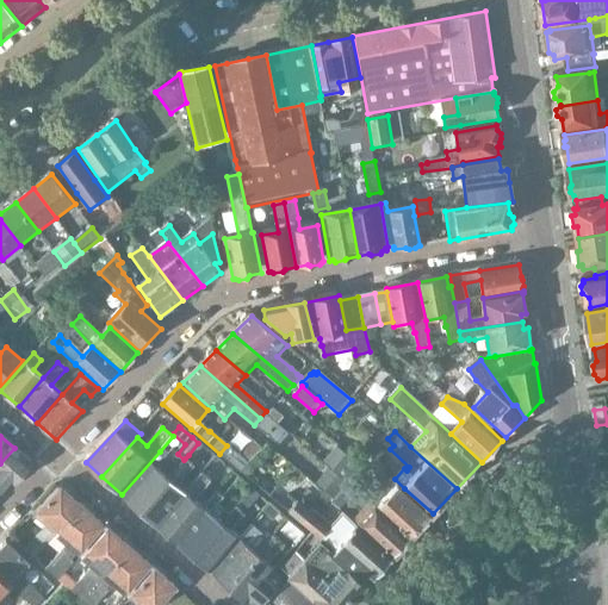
[(227,446),(219,454),(242,474),(250,466),(241,457),(234,451),(227,446)]
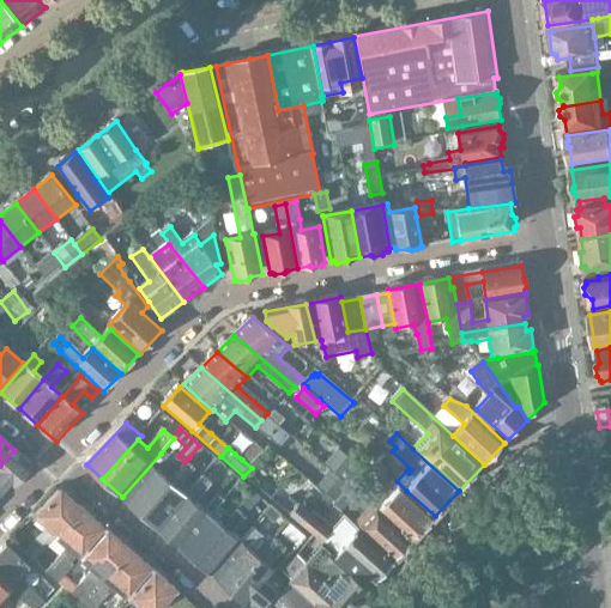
[(0,496),(2,498),(12,488),(32,467),(14,450),(0,466),(0,496)]
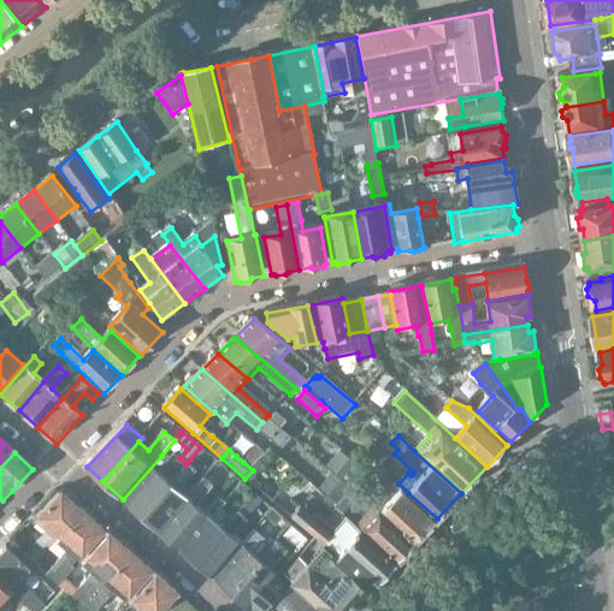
[(169,462),(161,456),(123,499),(141,515),(186,464),(179,458),(175,455),(169,462)]
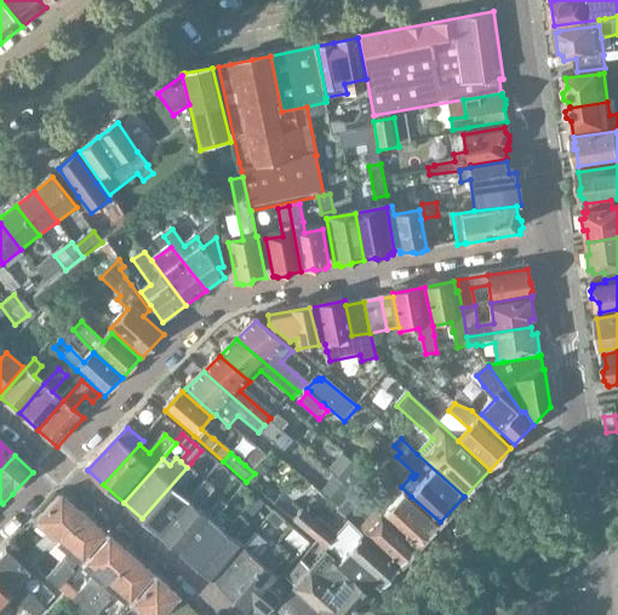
[(341,481),(356,494),(370,480),(355,465),(341,481)]
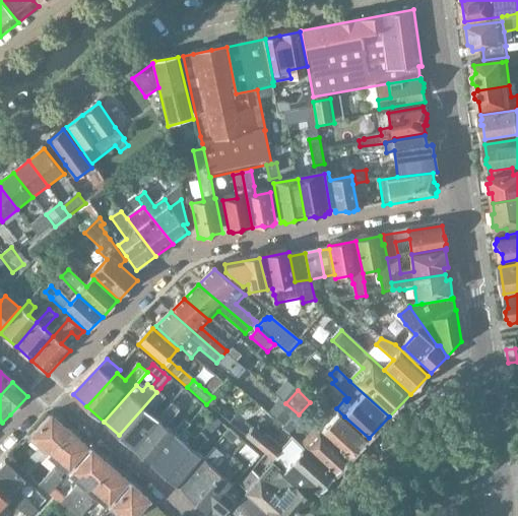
[(119,435),(134,447),(158,421),(151,414),(166,398),(157,391),(156,392),(119,435)]
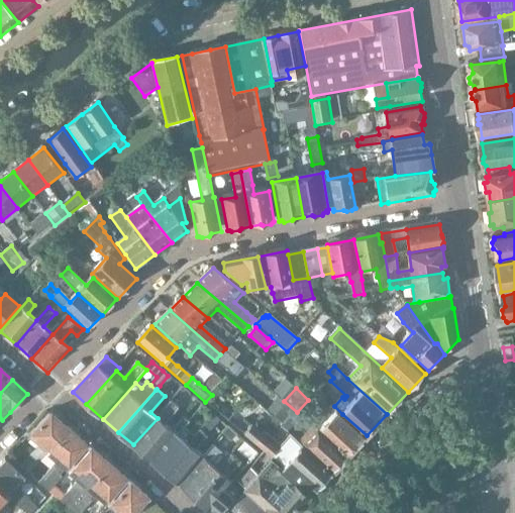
[(158,418),(133,444),(150,458),(174,432),(166,425),(180,409),(172,402),(158,418)]
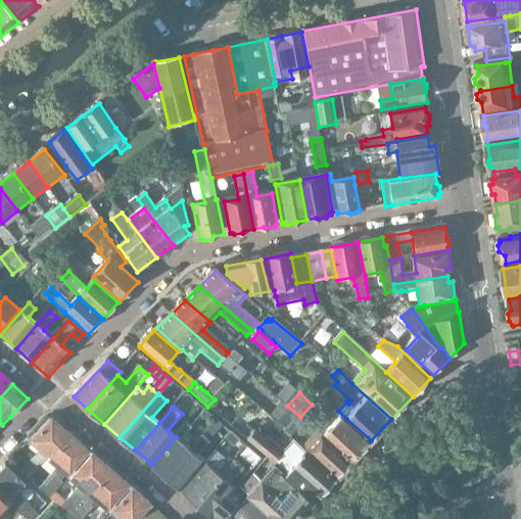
[(353,461),(369,442),(371,440),(346,419),(345,420),(335,411),(326,420),(333,426),(324,435),(353,461)]
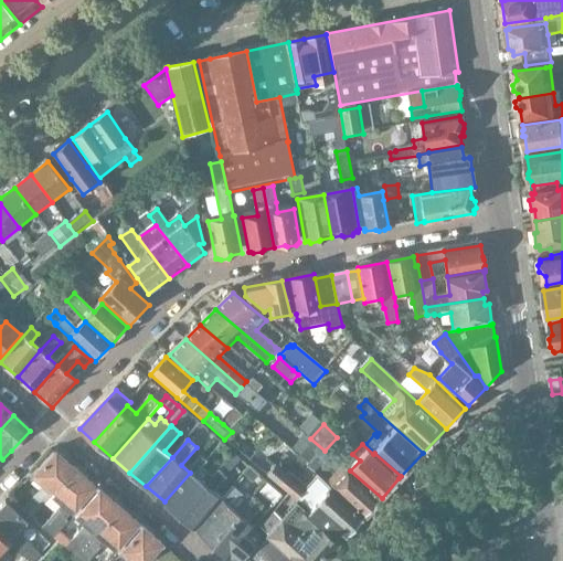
[(332,457),(325,451),(308,469),(315,476),(332,457)]
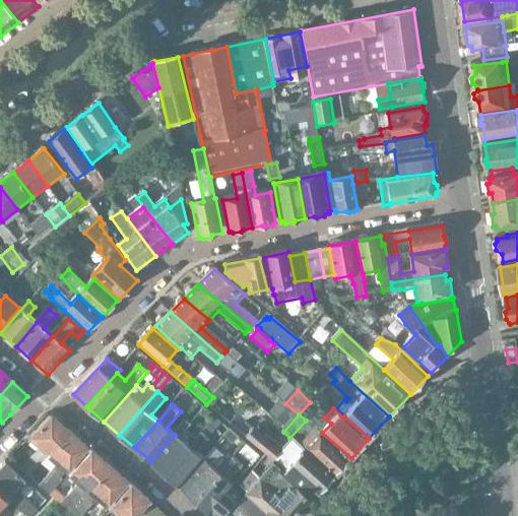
[(28,440),(48,456),(69,432),(51,416),(28,440)]
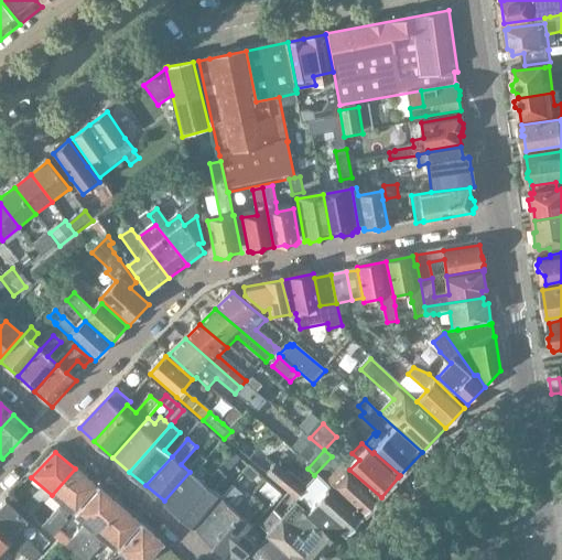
[(202,456),(190,472),(164,501),(180,515),(211,478),(212,477),(202,469),(207,461),(202,456)]
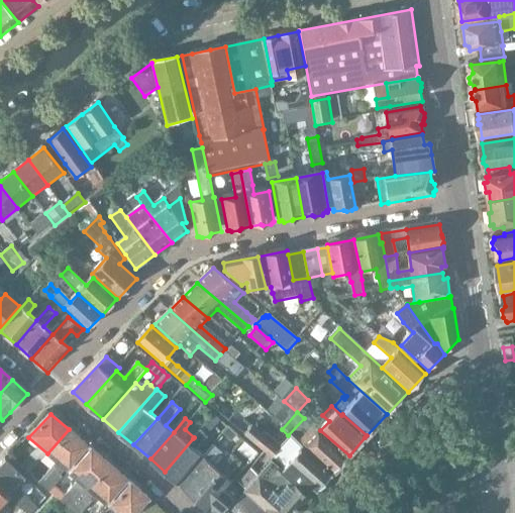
[(245,435),(244,436),(273,459),(283,447),(266,433),(265,435),(253,426),(245,435)]
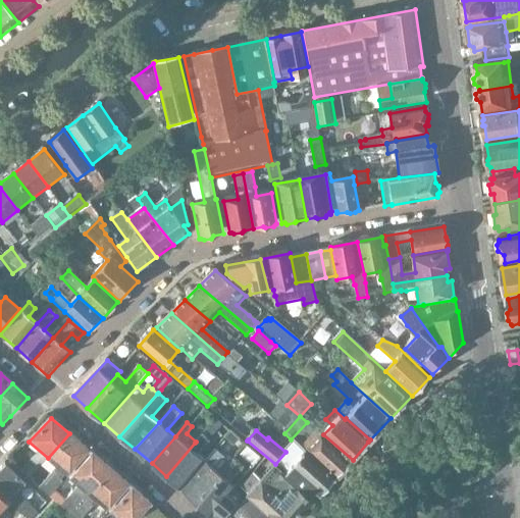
[(336,477),(353,460),(323,434),(322,435),(317,431),(302,447),(305,450),(336,477)]
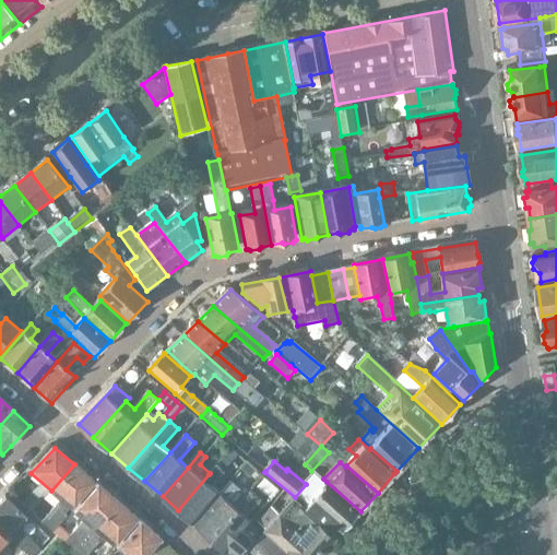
[(258,472),(248,463),(241,471),(251,480),(258,472)]
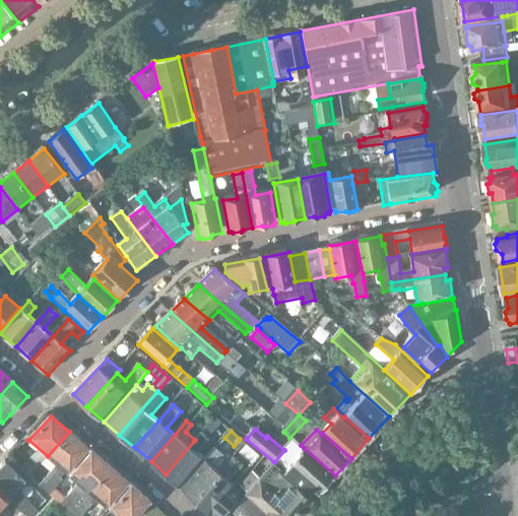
[(50,497),(51,496),(56,490),(63,481),(62,479),(69,471),(87,449),(69,432),(48,456),(58,465),(39,488),(50,497)]
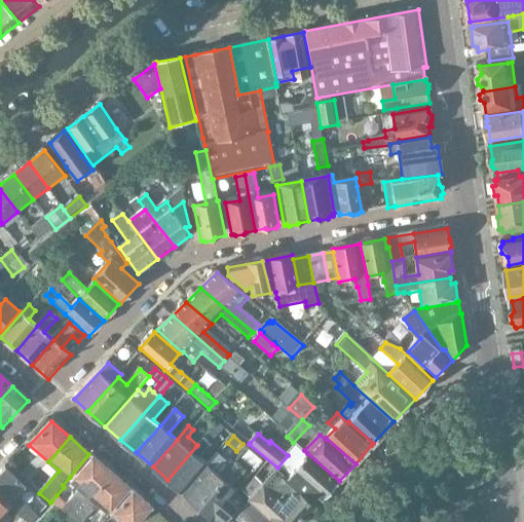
[(167,480),(183,493),(211,462),(207,459),(203,462),(198,457),(210,443),(203,439),(197,447),(196,446),(167,480)]
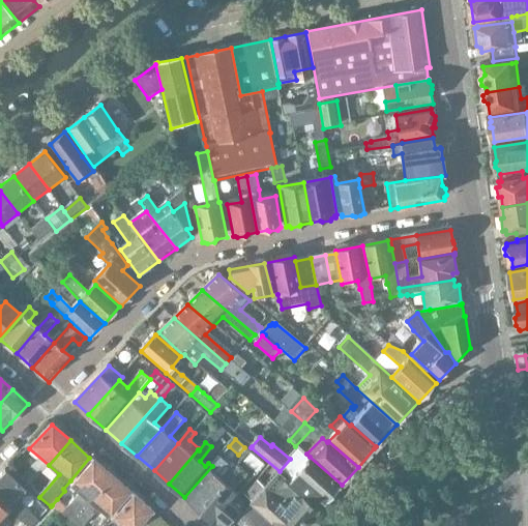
[(280,471),(277,473),(315,507),(321,501),(324,504),(342,485),(310,457),(300,468),(290,459),(280,471)]
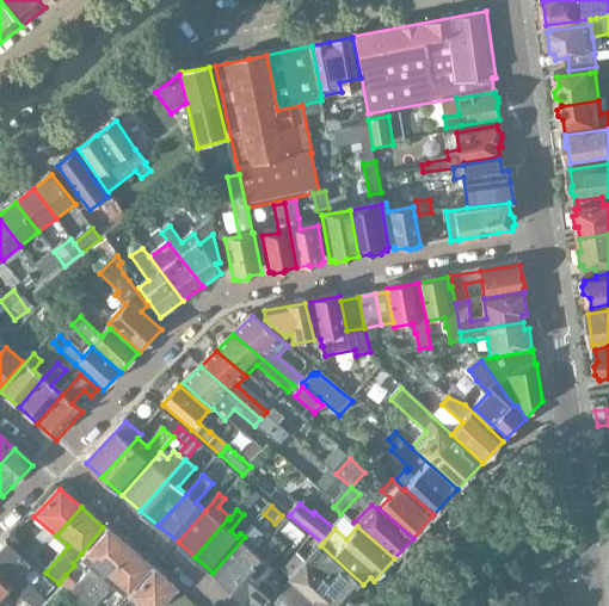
[(213,573),(232,588),(271,543),(253,527),(245,537),(213,573)]
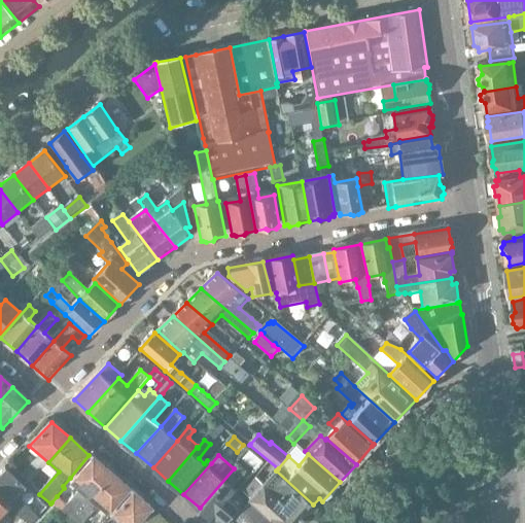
[(57,496),(51,502),(71,520),(111,474),(92,457),(72,480),(71,482),(80,490),(67,506),(57,496)]
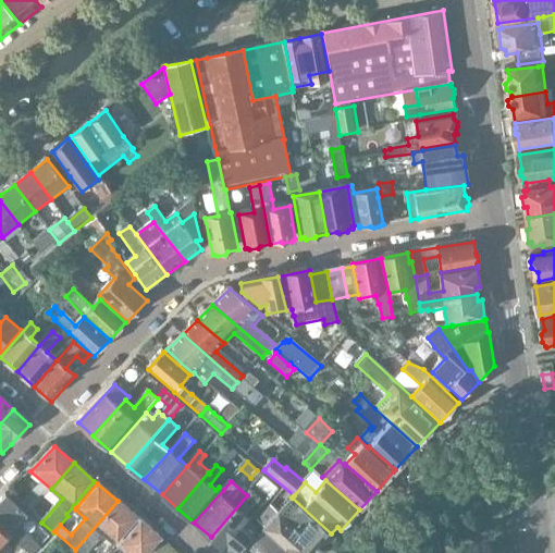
[(211,537),(227,551),(229,552),(238,552),(257,531),(250,525),(254,521),(247,516),(260,500),(250,491),(247,495),(211,537)]
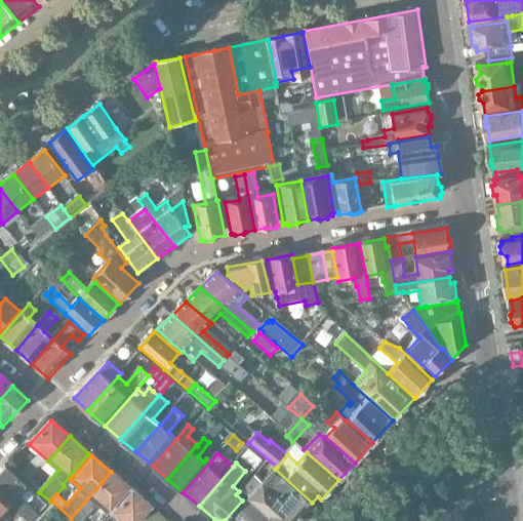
[(30,466),(22,476),(30,483),(38,473),(30,466)]
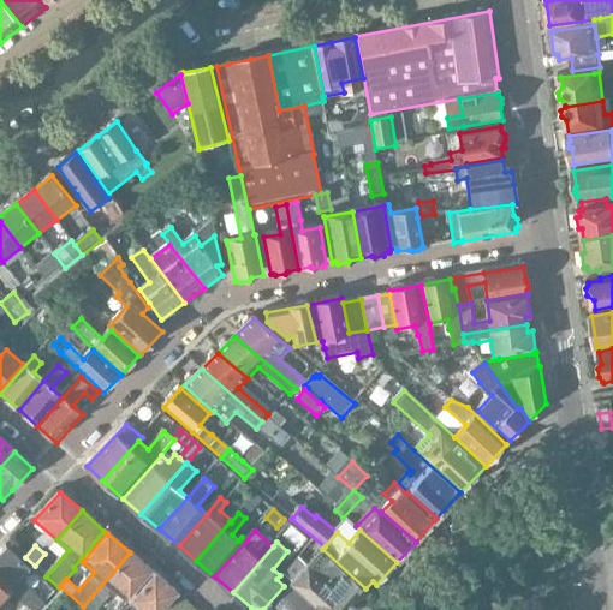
[(355,609),(370,592),(365,588),(322,549),(307,566),(299,560),(285,576),(291,582),(290,584),(292,586),(293,585),(295,586),(321,609),(355,609)]
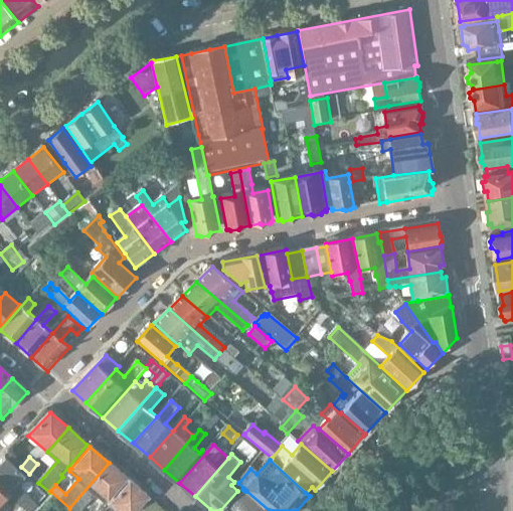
[(24,478),(6,461),(0,466),(0,487),(9,497),(24,510),(35,510),(38,507),(17,488),(25,480),(24,478)]
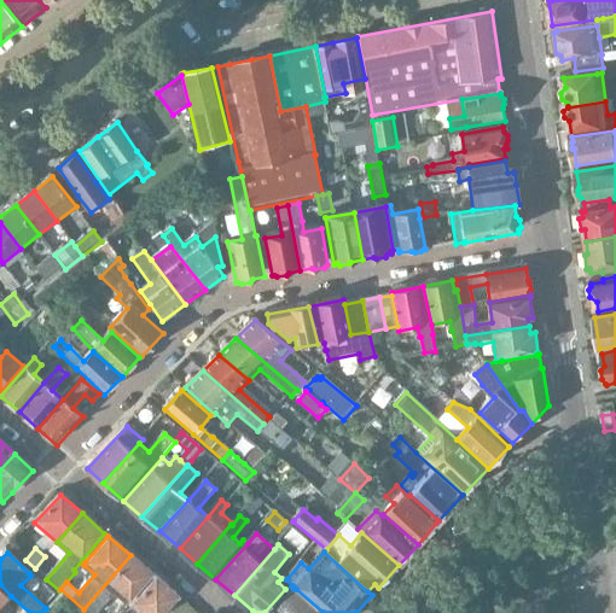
[(152,574),(131,555),(83,609),(87,612),(99,612),(116,594),(127,603),(152,574)]
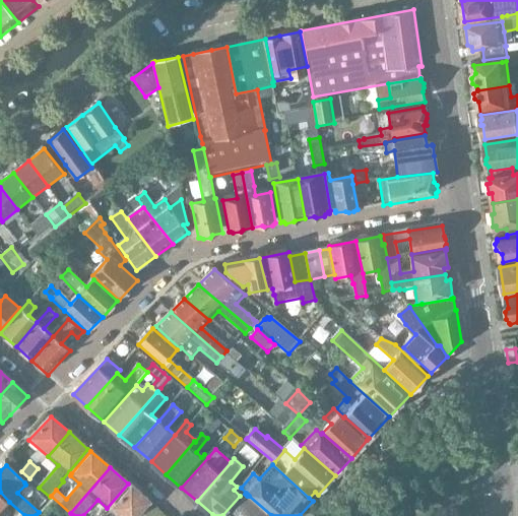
[(137,515),(149,503),(150,504),(150,503),(131,486),(110,510),(116,515),(137,515)]
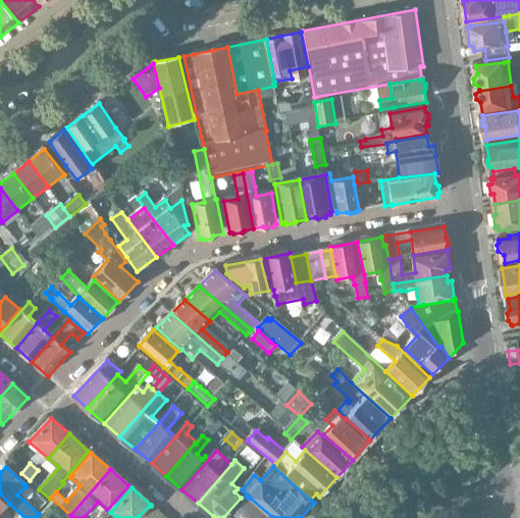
[(1,513),(9,504),(0,494),(0,517),(5,517),(1,513)]
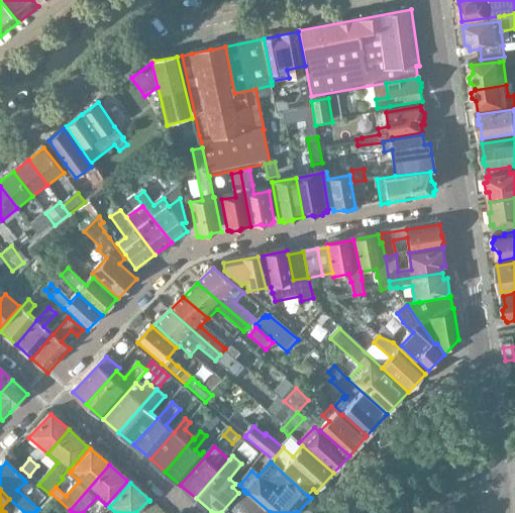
[(270,512),(247,493),(234,506),(240,512),(270,512)]
